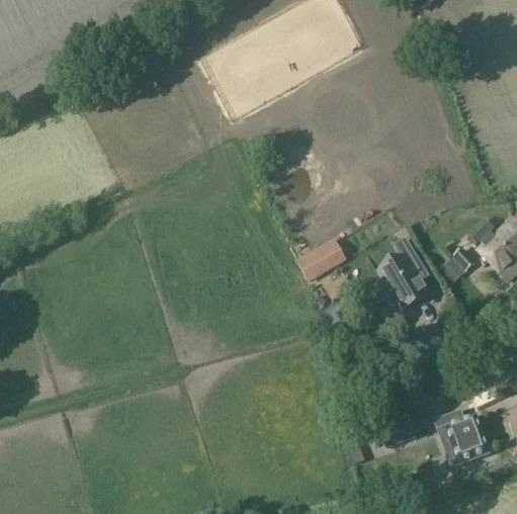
[(516,270),(516,224),(510,217),(475,249),(505,281),(516,270)]
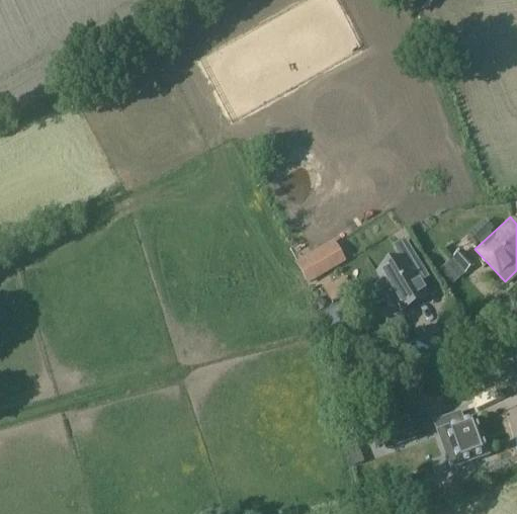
[(416,264),(392,279),(394,282),(390,285),(411,317),(414,315),(416,318),(441,301),(434,289),(445,282),(420,245),(408,252),(416,264)]
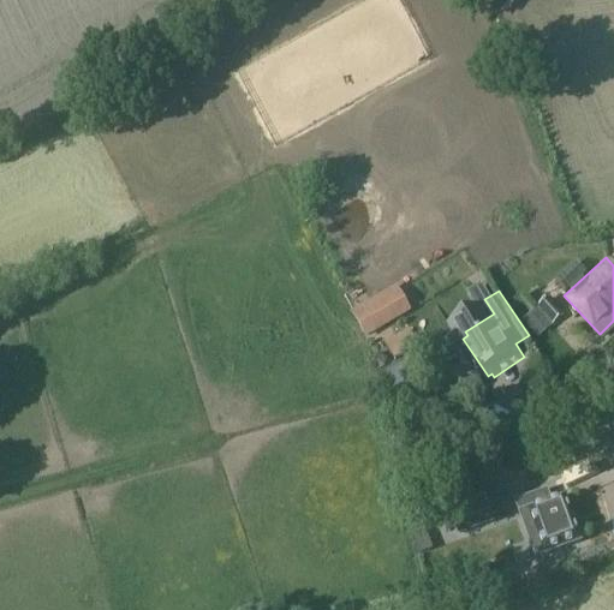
[(552,323),(562,312),(548,295),(536,308),(552,323)]
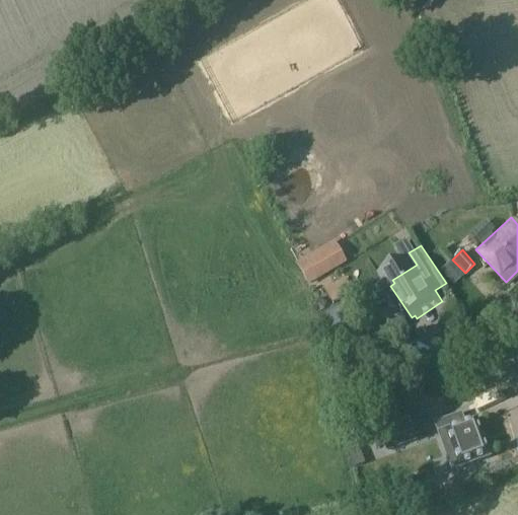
[(307,283),(319,275),(306,253),(294,262),(307,283)]
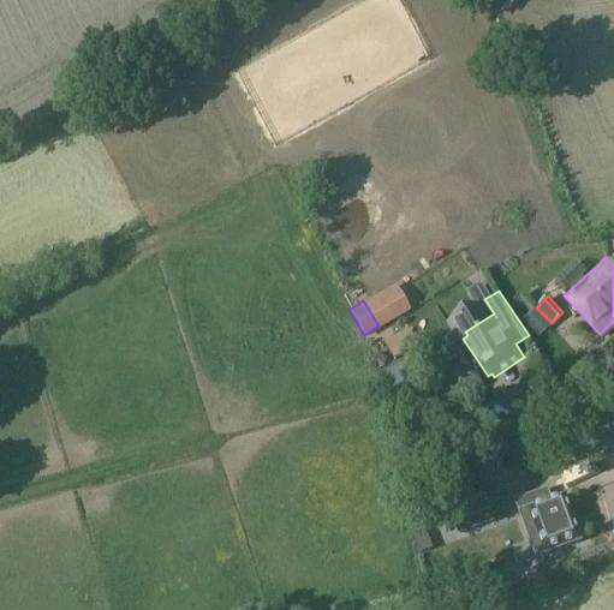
[(526,496),(531,509),(519,513),(528,534),(538,531),(546,550),(578,539),(571,521),(572,521),(568,515),(562,496),(548,501),(544,490),(526,496)]
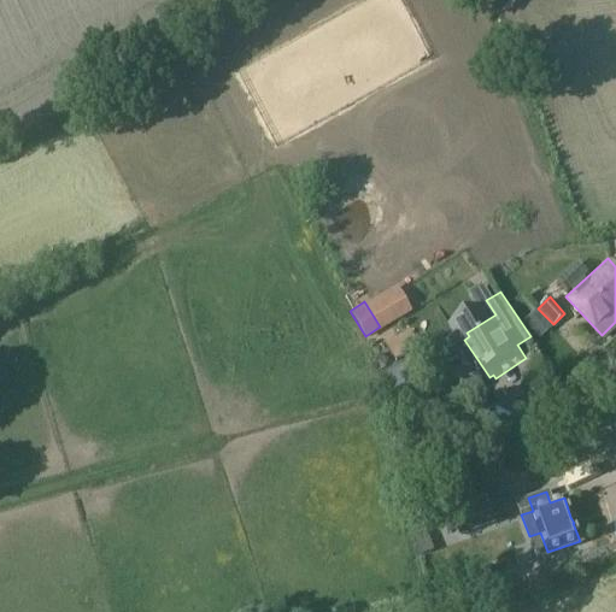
[(451,508),(459,531),(496,518),(487,495),(451,508)]
